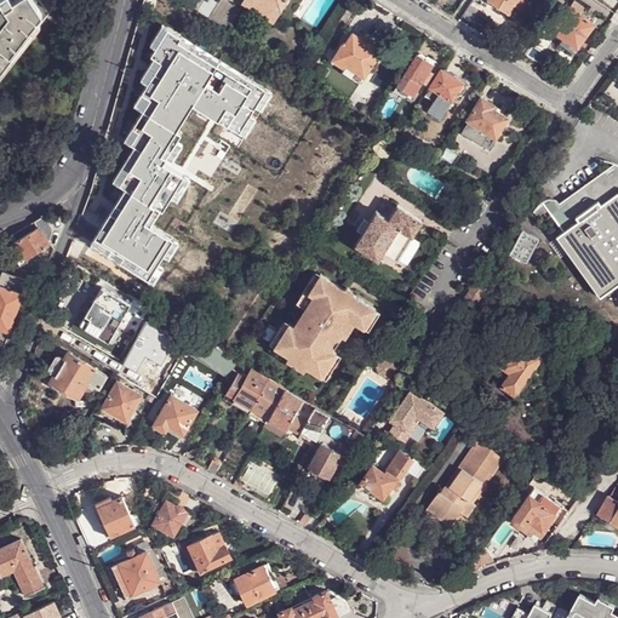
[(0,69),(29,33),(28,30),(39,17),(29,0),(11,0),(10,1),(7,0),(0,0),(0,4),(7,15),(0,23),(0,69)]
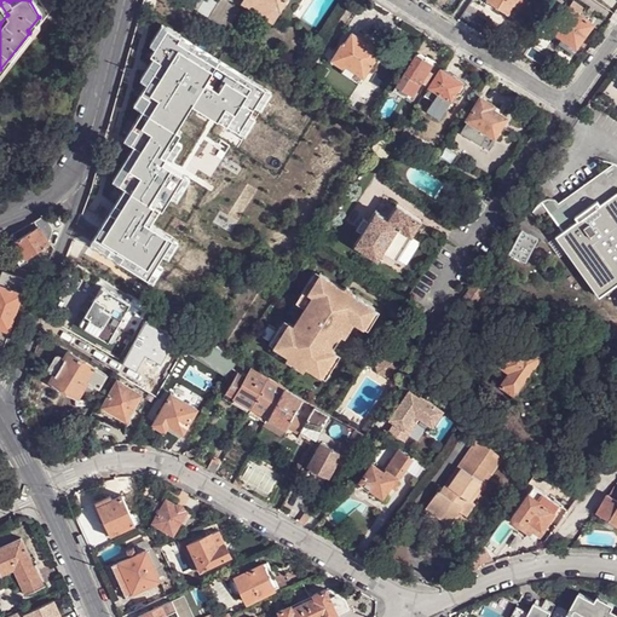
[(29,0),(39,17),(28,30),(29,33),(41,19),(56,0),(29,0)]
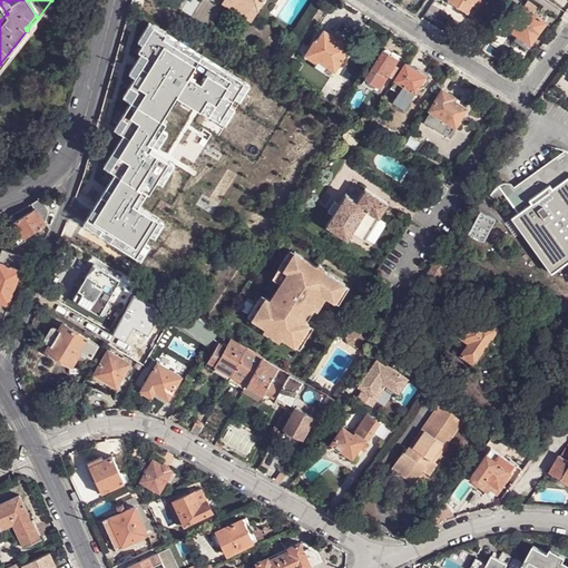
[(189,18),(199,2),(195,0),(187,0),(180,11),(189,18)]
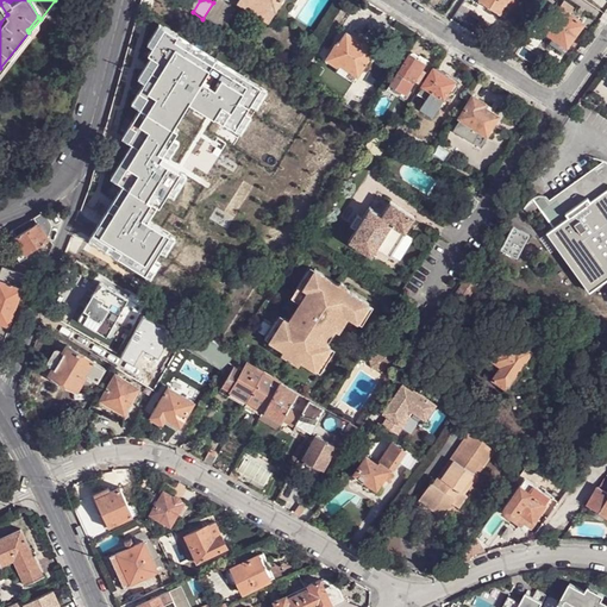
[(214,0),(213,2),(202,19),(206,22),(221,30),(233,11),(217,0),(214,0)]
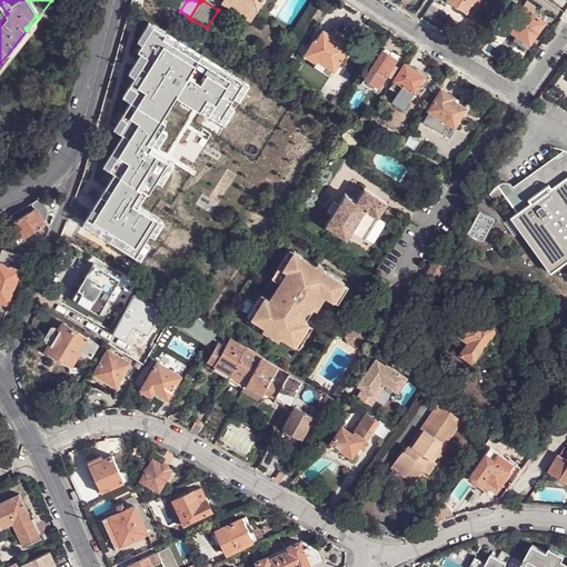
[(249,22),(262,0),(222,0),(220,5),(249,22)]
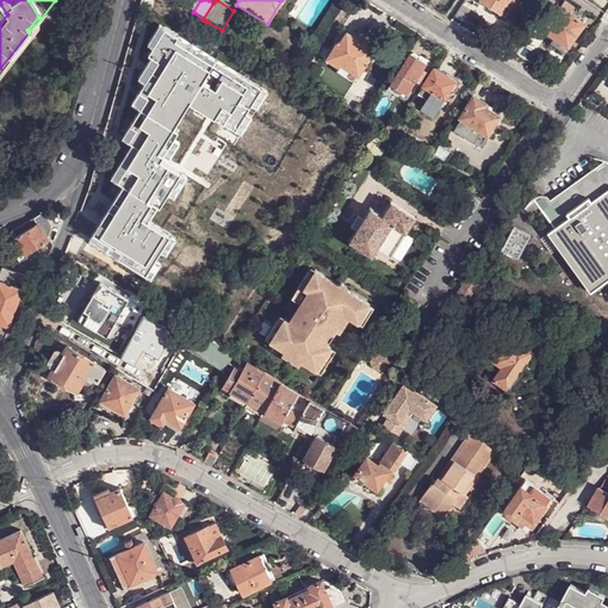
[(514,0),(477,0),(477,2),(478,2),(485,7),(497,16),(503,6),(508,10),(514,0)]
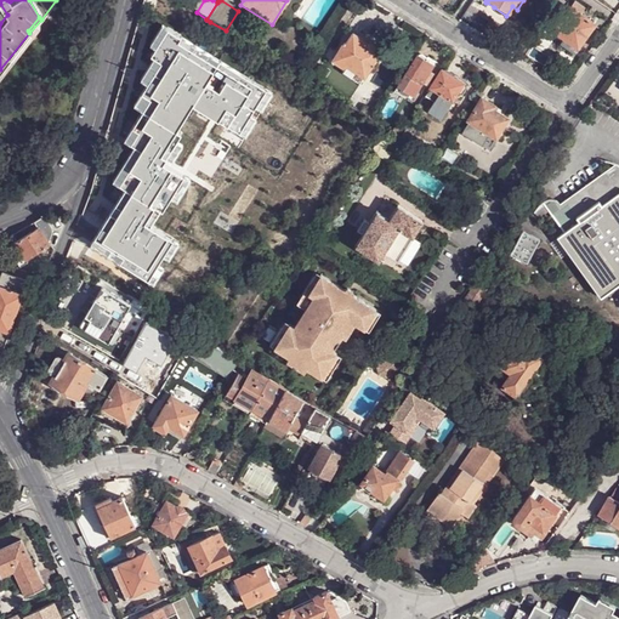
[(506,16),(511,18),(517,10),(512,6),(506,16)]
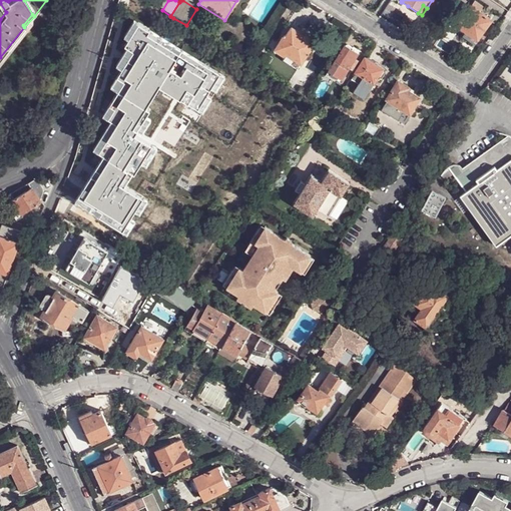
[(469,8),(455,27),(464,32),(475,40),(489,21),(469,8)]
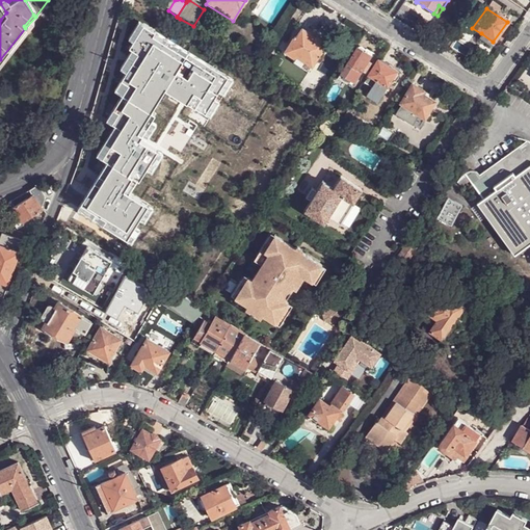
[(302,27),(300,30),(314,38),(316,35),(302,27)]
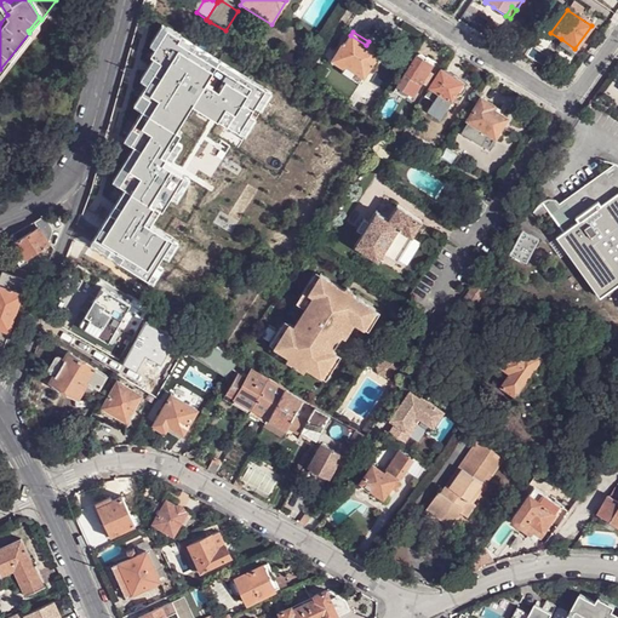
[(550,33),(549,35),(559,43),(561,39),(550,33)]
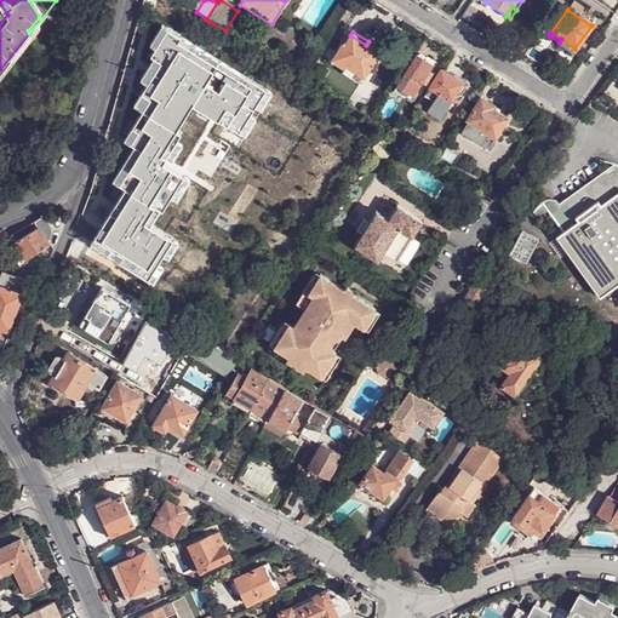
[(330,63),(342,70),(344,68),(362,80),(375,59),(373,59),(381,47),(370,40),(368,41),(366,45),(350,35),(343,46),(341,45),(330,63)]
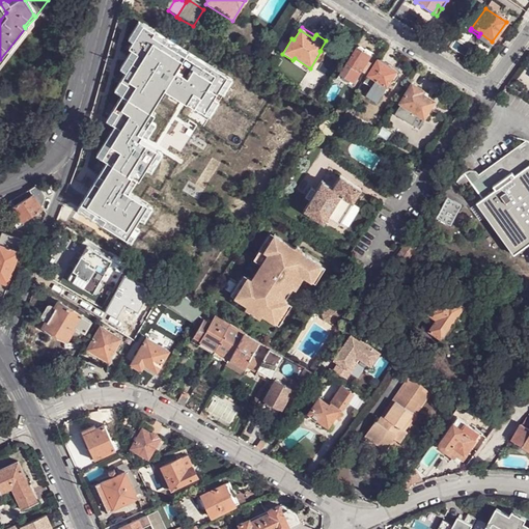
[(492,42),(480,33),(478,36),(477,38),(489,46),(492,42)]
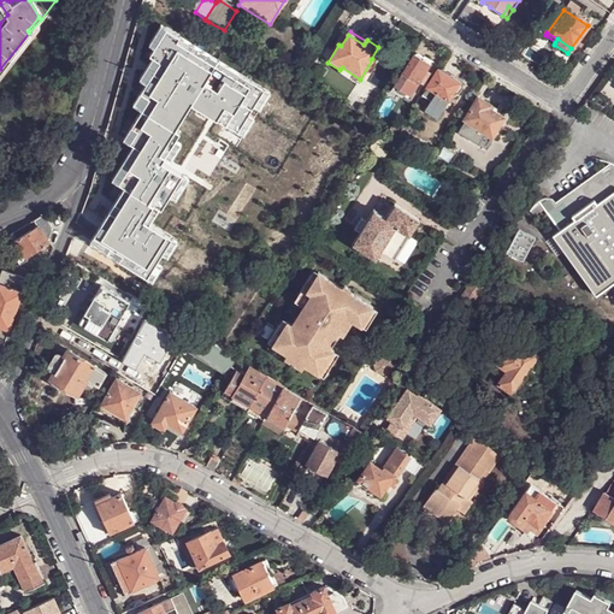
[(427,65),(430,63),(423,58),(421,58),(414,54),(413,57),(427,65)]
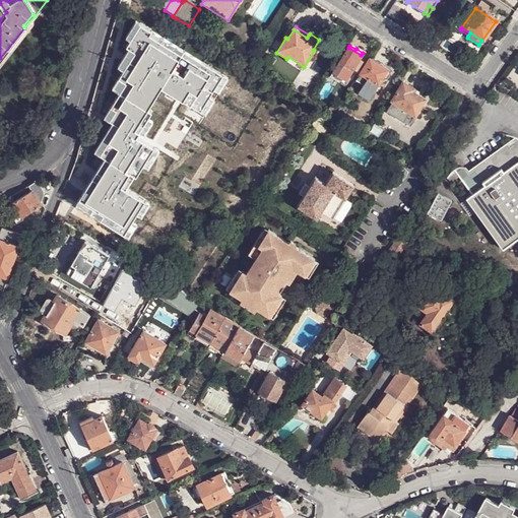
[(338,62),(351,70),(351,69),(358,60),(361,55),(348,48),(347,47),(338,62)]
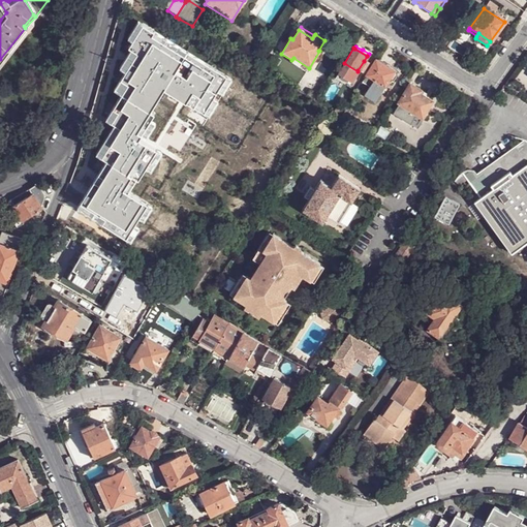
[(309,68),(293,58),(291,60),(290,63),(306,73),(309,68)]
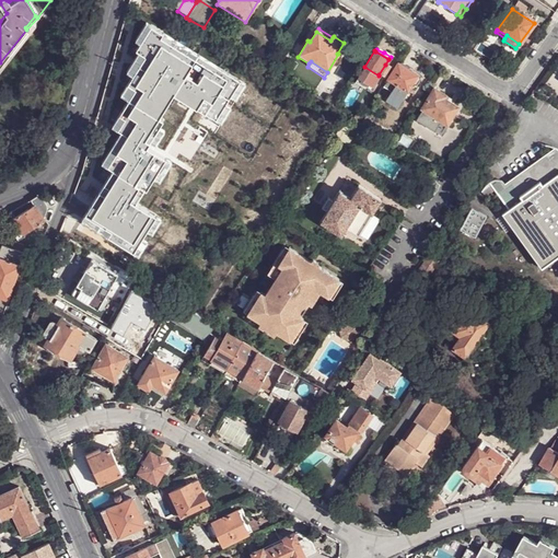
[(388,68),(385,65),(379,74),(383,77),(388,68)]
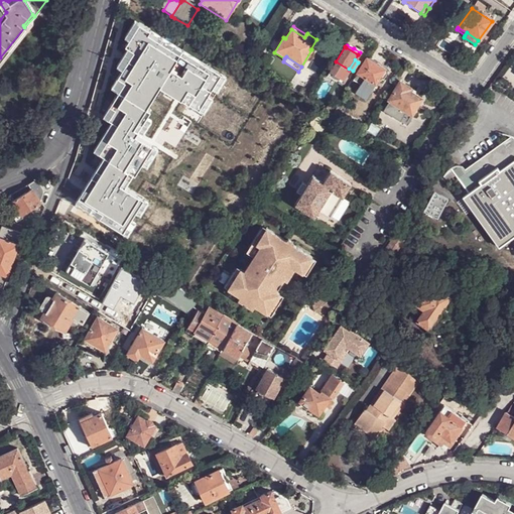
[(366,59),(357,75),(374,86),(383,71),(366,59)]
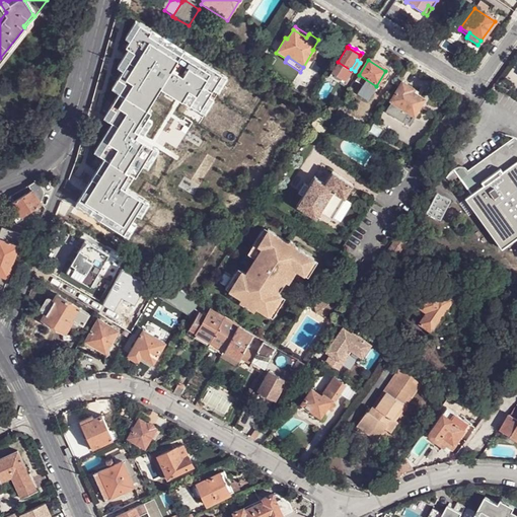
[(338,62),(334,68),(339,72),(342,73),(347,77),(351,70),(338,62)]
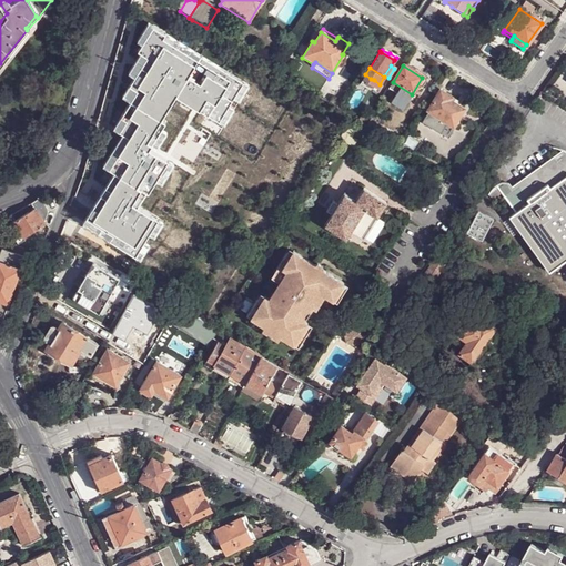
[(196,141),(210,113),(213,107),(225,113),(239,105),(239,90),(224,82),(211,91),(178,92),(177,94),(178,101),(159,101),(159,84),(159,76),(141,74),(133,95),(132,103),(130,127),(130,141),(160,140),(160,131),(181,130),(180,138),(188,139),(196,141)]
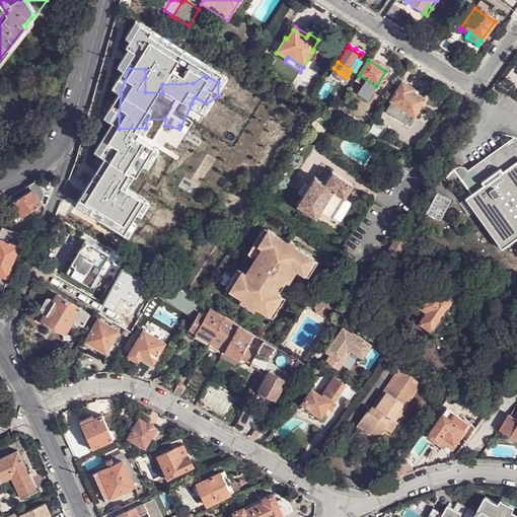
[(390,74),(385,71),(376,86),(379,87),(382,81),(384,82),(390,74)]
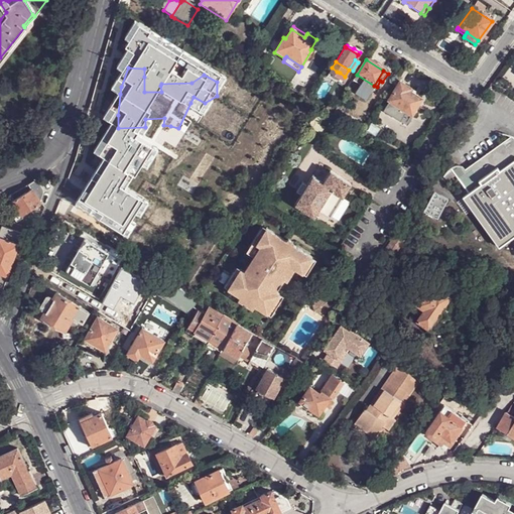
[(357,75),(352,81),(360,86),(370,93),(374,86),(357,75)]
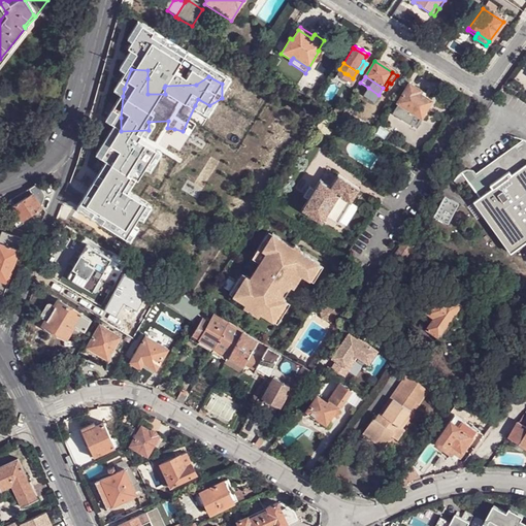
[(407,85),(395,103),(398,105),(403,108),(420,119),(430,102),(417,94),(419,91),(407,85)]
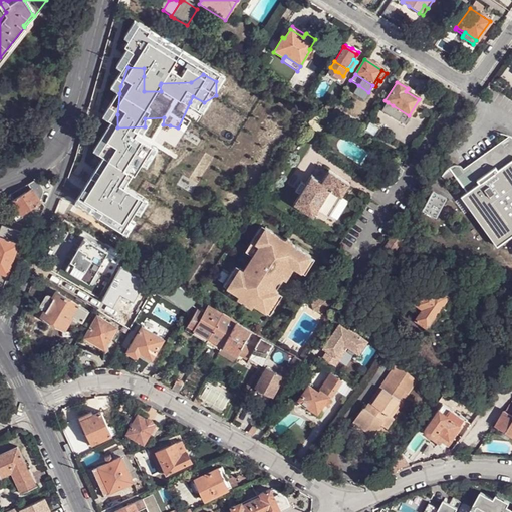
[(363,99),(368,92),(358,85),(353,93),(363,99)]
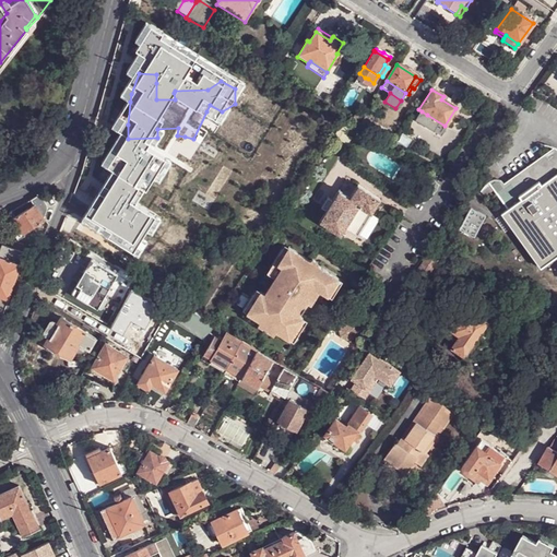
[(322,103),(333,109),(336,103),(326,96),(322,103)]
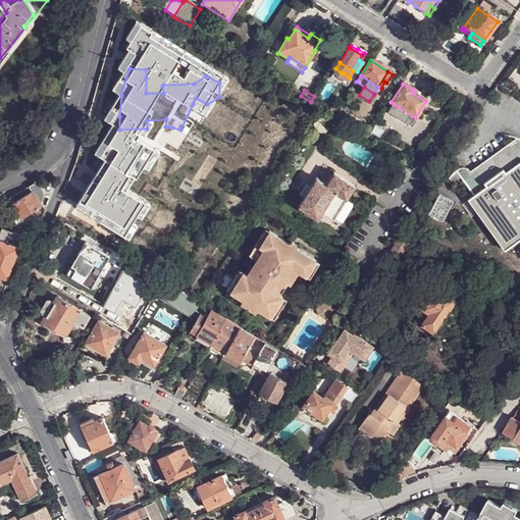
[(349,115),(340,110),(339,110),(334,117),(344,123),(349,115)]
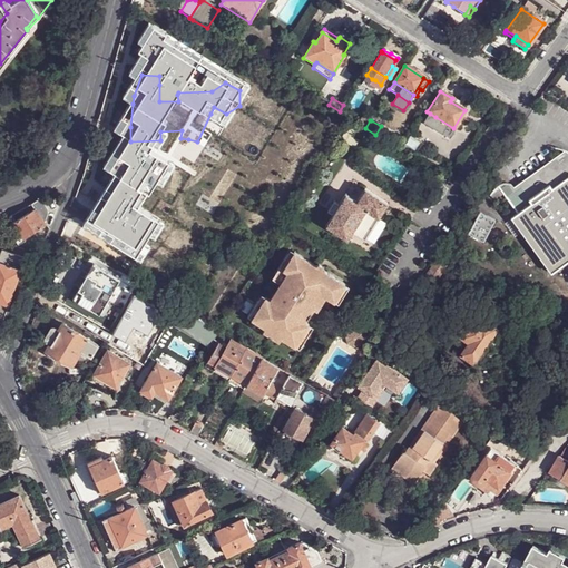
[(182,130),(160,131),(160,143),(180,142),(180,138),(182,130)]
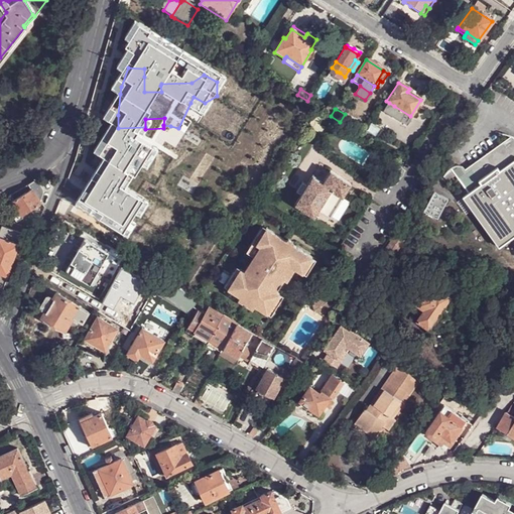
[(505,136),(460,171),(458,168),(454,167),(450,167),(445,169),(447,172),(453,178),(465,194),(461,198),(498,246),(513,233),(513,163),(510,159),(512,155),(513,150),(512,144),(509,139),(505,136)]
